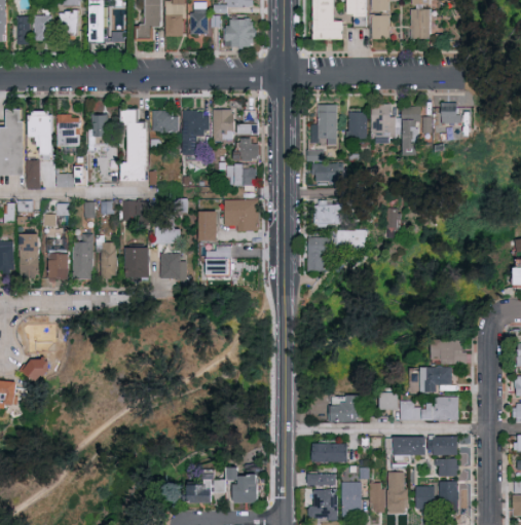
[(90,0),(90,42),(105,42),(105,0),(90,0)]
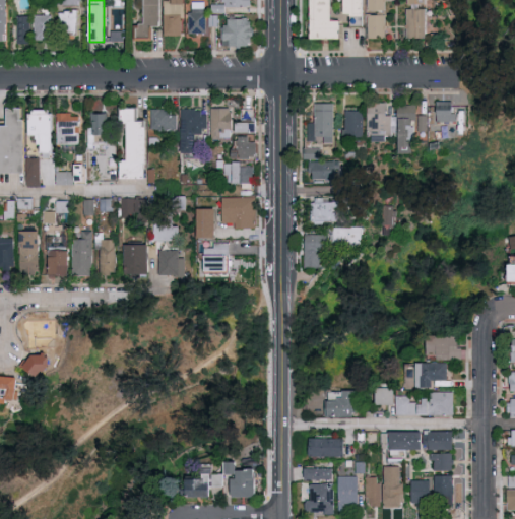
[(158,0),(143,0),(143,24),(135,24),(135,41),(151,41),(151,26),(159,26),(158,0)]
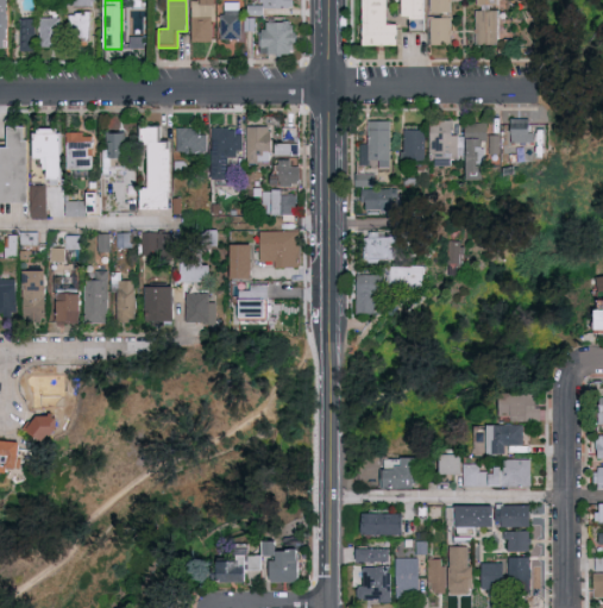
[(211,42),(209,0),(195,0),(195,1),(188,1),(189,42),(211,42)]
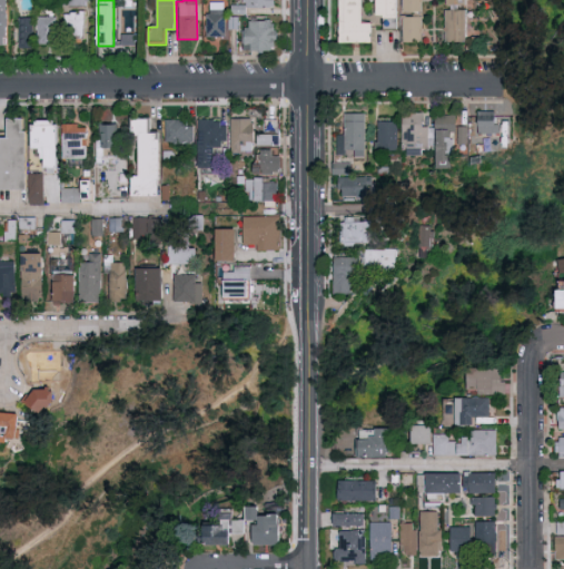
[(396,0),(339,0),(339,42),(370,42),(370,23),(362,23),(362,0),(376,0),(376,17),(396,17),(396,0)]
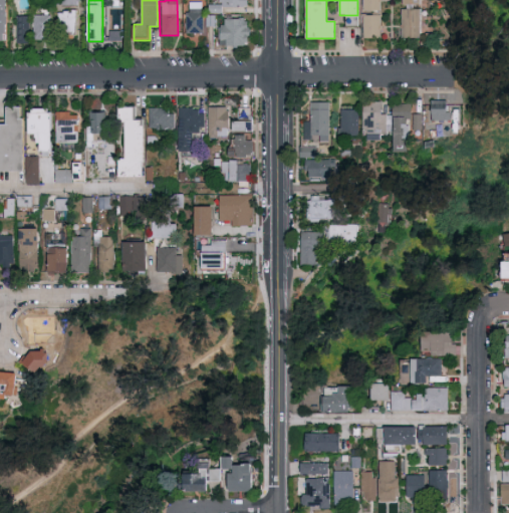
[(377,0),(360,0),(360,10),(378,10),(377,0)]
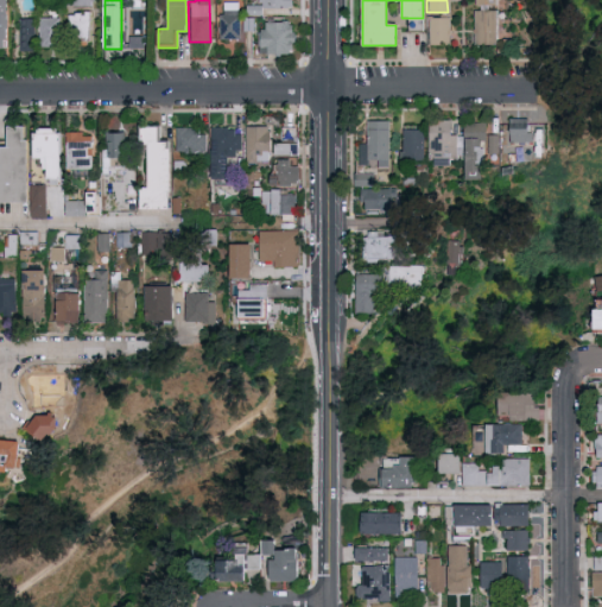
[(217,39),(236,39),(238,4),(219,4),(217,39)]
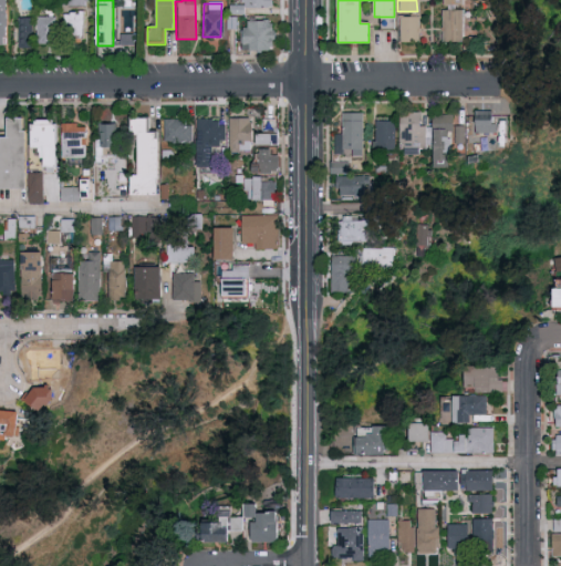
[(226,6),(227,14),(241,14),(241,4),(226,6)]
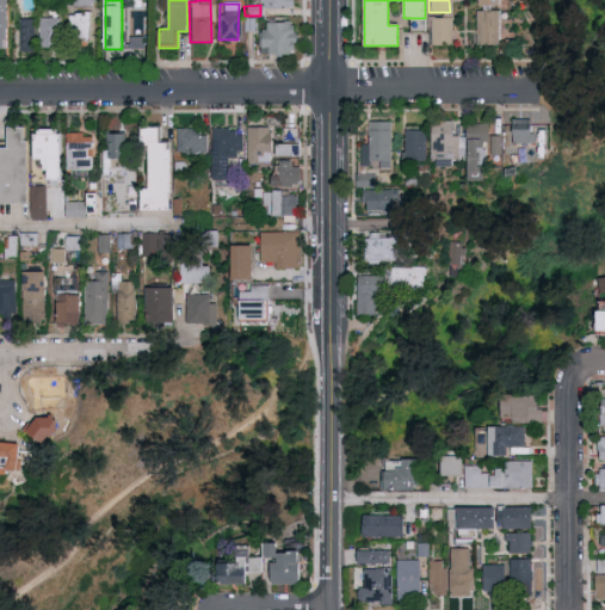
[(498,11),(474,11),(475,45),(499,44),(498,11)]
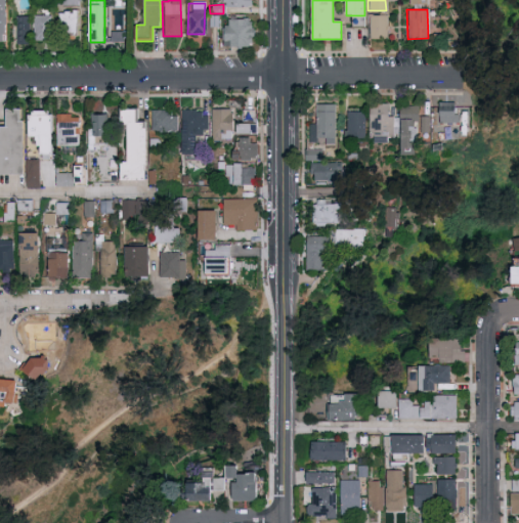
[(77,39),(76,11),(57,11),(58,39),(77,39)]
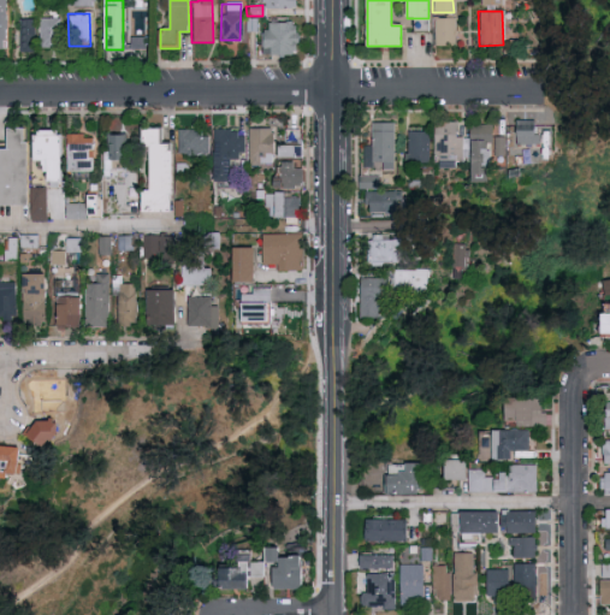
[(34,52),(33,18),(16,18),(17,52),(34,52)]
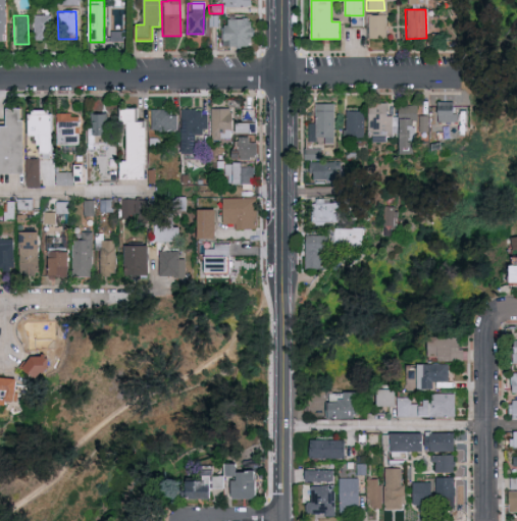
[(50,15),(33,15),(33,40),(50,41),(50,15)]
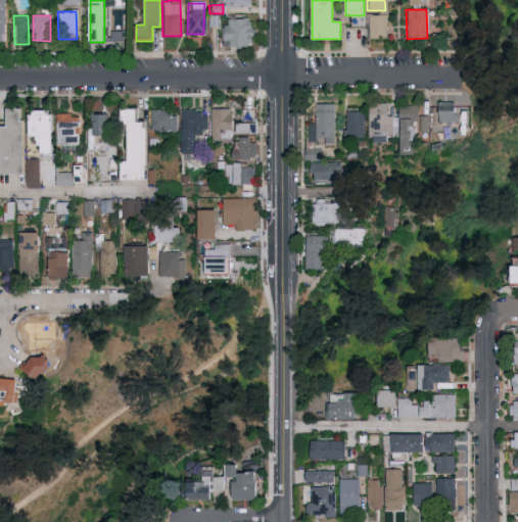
[(367,39),(384,39),(385,15),(368,15),(367,39)]
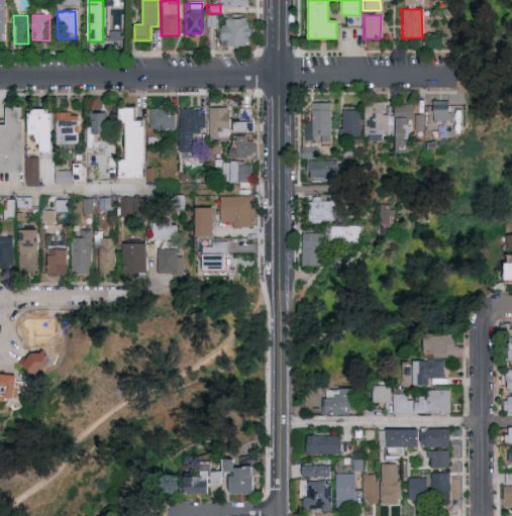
[(217,45),(245,46),(247,20),(223,19),(223,26),(218,25),(217,45)]
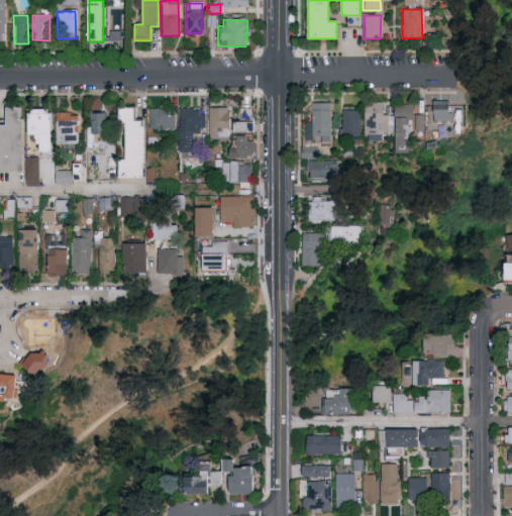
[(108,41),(120,41),(120,30),(108,30),(108,41)]
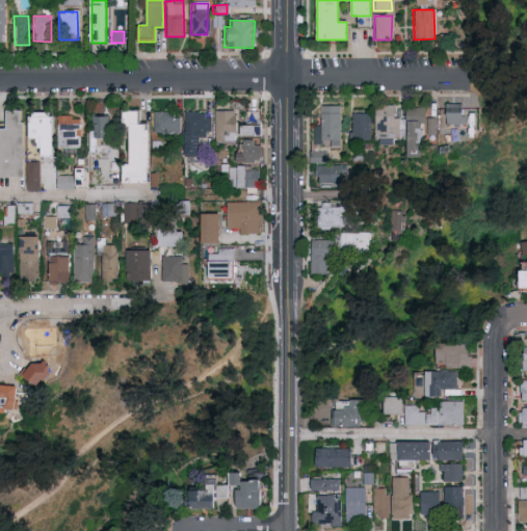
[(444,104),(444,125),(463,125),(463,104),(444,104)]
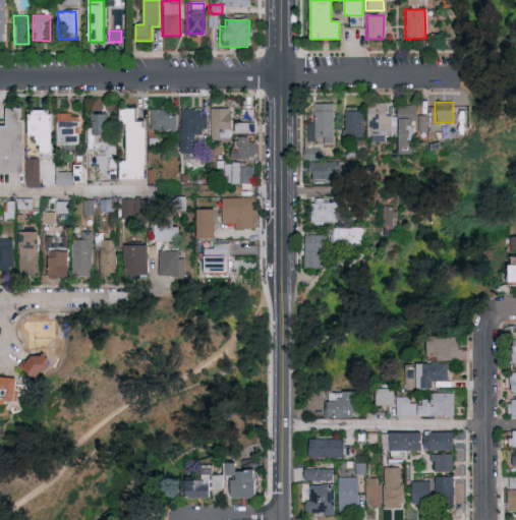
[(332,104),(312,103),(312,123),(306,123),(305,141),(319,141),(319,142),(332,143),(332,104)]
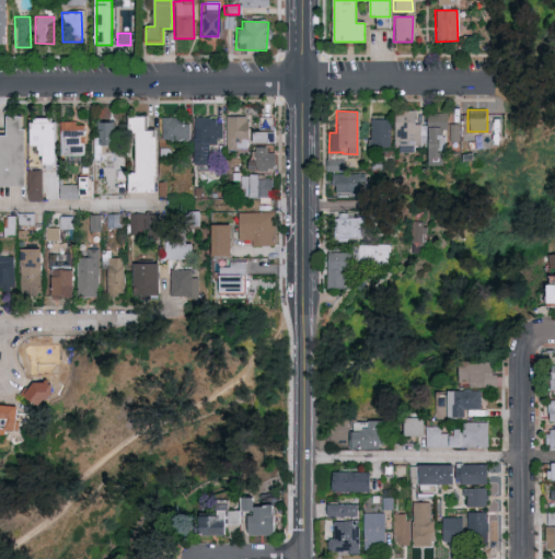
[(425,125),(414,125),(414,111),(393,111),(394,146),(400,146),(400,153),(415,152),(415,144),(425,144),(425,125)]
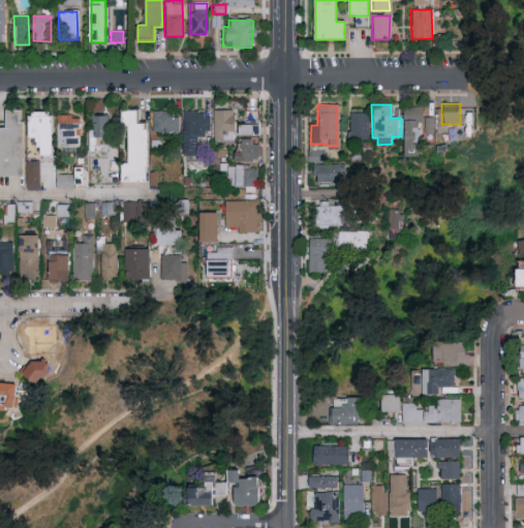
[(432,134),(432,117),(423,118),(423,107),(404,107),(405,157),(419,156),(419,135),(432,134)]
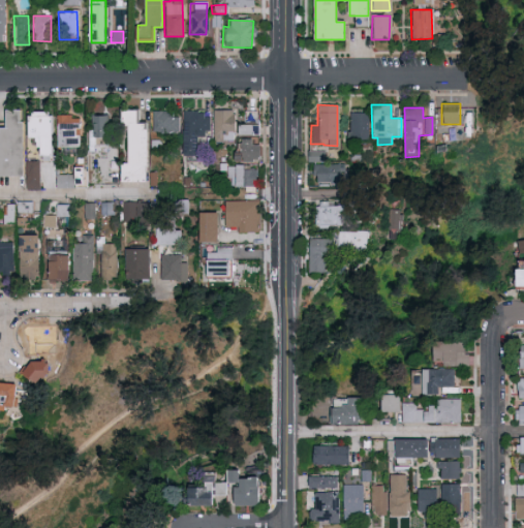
[(50,161),(24,161),(24,110),(6,110),(6,127),(0,128),(0,177),(24,177),(24,189),(50,189),(50,161)]
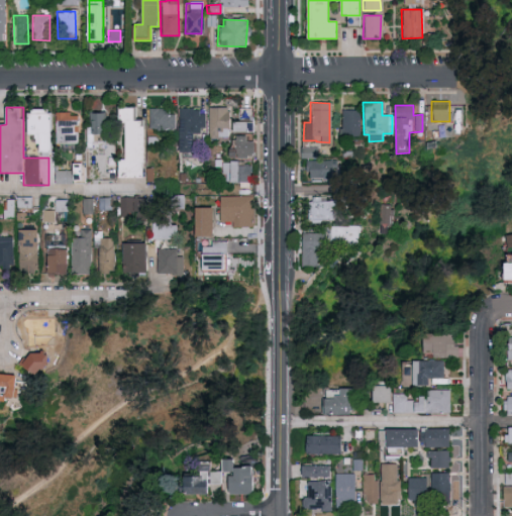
[(228,108),(207,107),(207,138),(227,139),(228,108)]
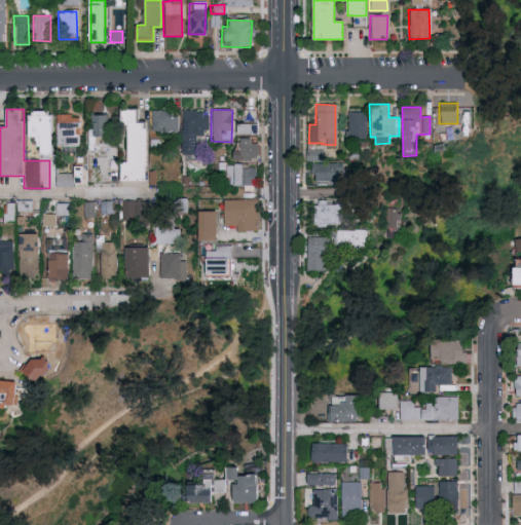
[(127,125),(128,163),(121,163),(121,182),(148,181),(147,123),(138,123),(138,110),(122,110),(122,125),(127,125)]
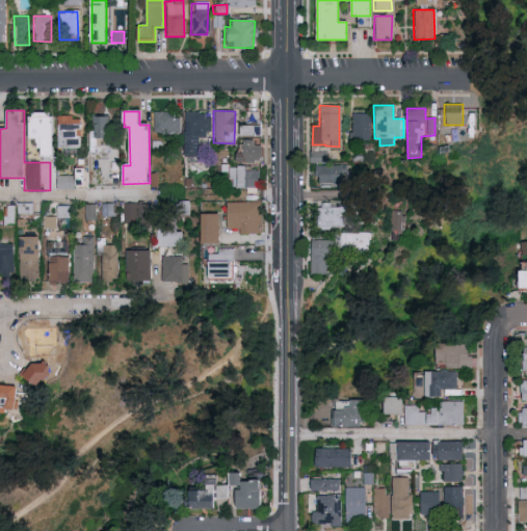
[(177,133),(178,112),(152,111),(151,133),(177,133)]
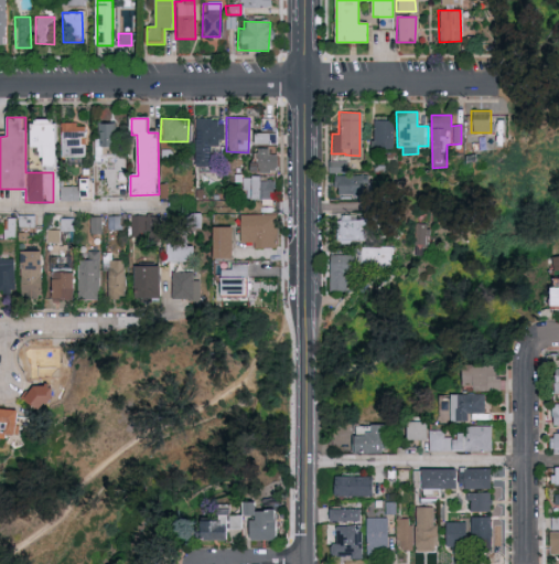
[(34,150),(45,150),(45,167),(57,166),(56,119),(33,119),(34,150)]
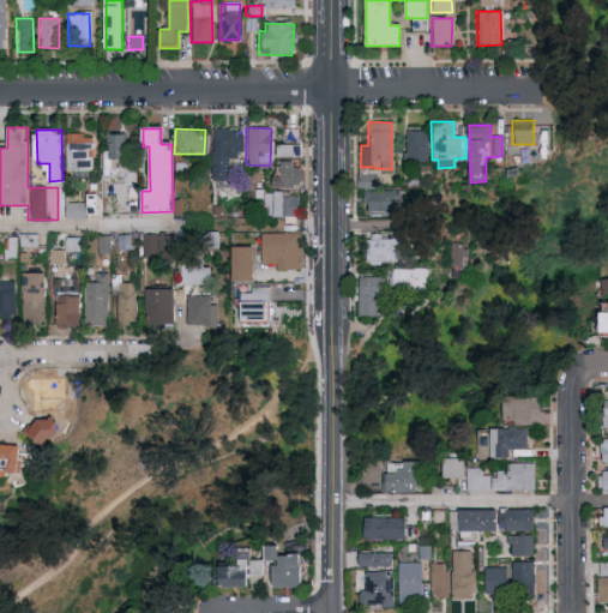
[(239,131),(210,131),(211,181),(230,181),(230,161),(240,161),(239,131)]
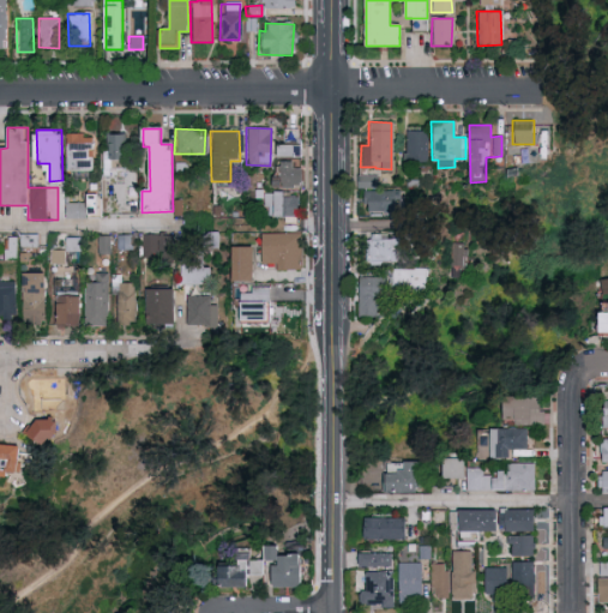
[(404,131),(404,162),(427,162),(427,131),(404,131)]
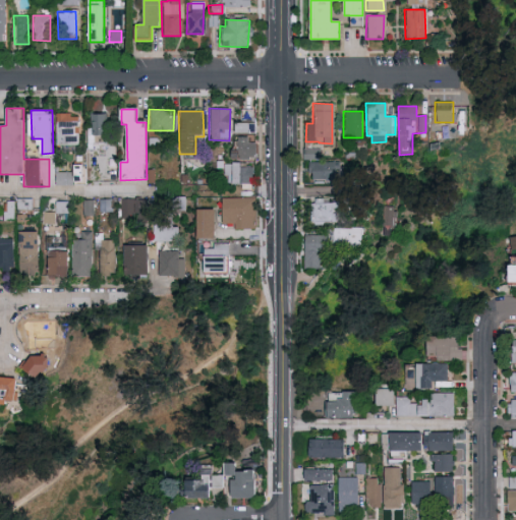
[(77,145),(77,114),(57,114),(57,145),(77,145)]
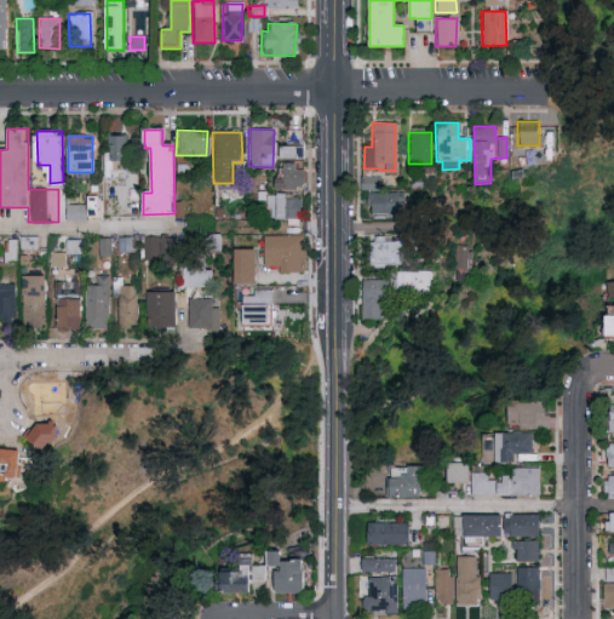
[(124,136),(108,136),(108,170),(124,170),(124,136)]
